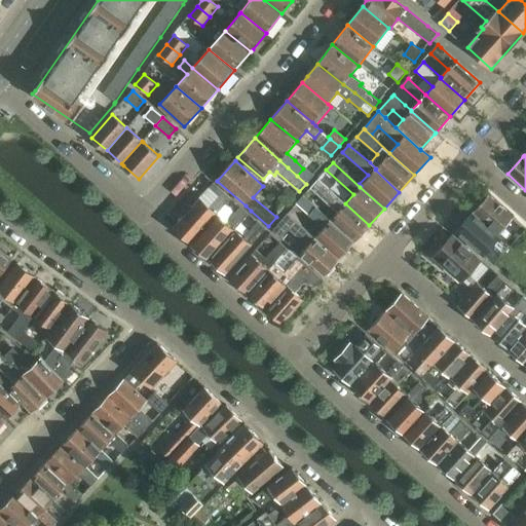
[(317,179),(310,188),(338,212),(331,220),(330,220),(354,242),(369,225),(345,203),(317,179)]
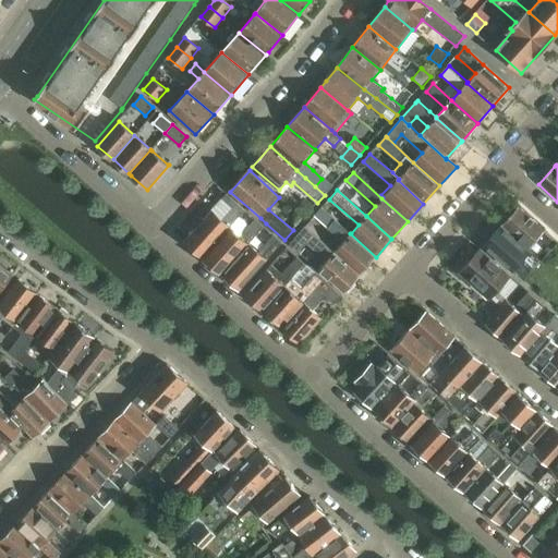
[(196,230),(185,242),(203,257),(226,232),(233,225),(245,210),(227,194),(213,210),(205,219),(203,218),(201,218),(194,227),(194,228),(196,230)]
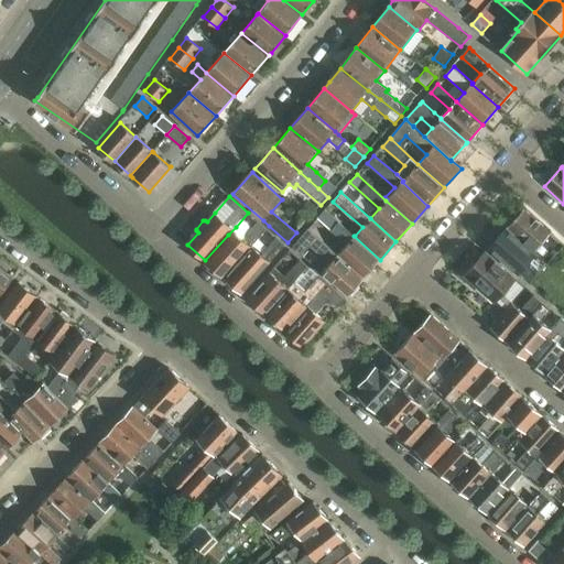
[(524,208),(508,227),(535,251),(548,263),(563,245),(563,243),(552,232),(524,208)]
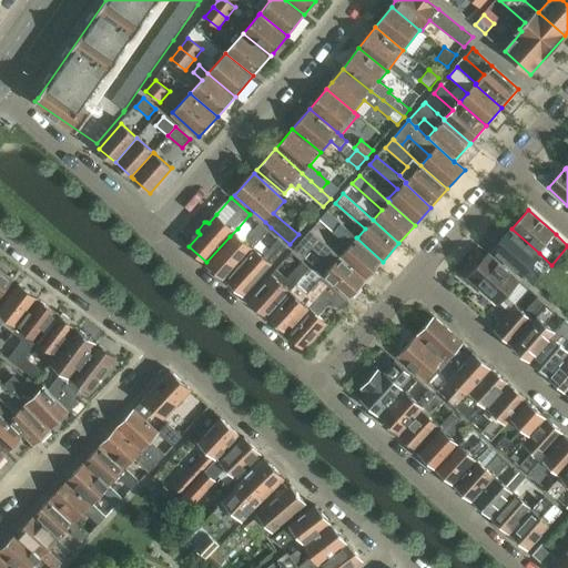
[(327,212),(320,220),(350,246),(341,256),(367,280),(383,262),(356,237),(357,237),(336,219),(327,212)]
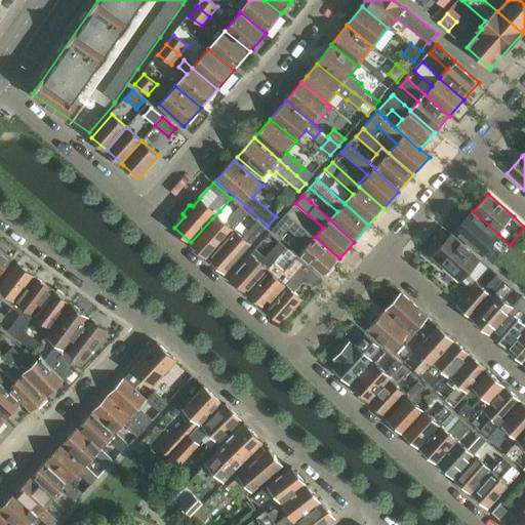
[(212,218),(191,242),(209,258),(235,229),(248,213),(241,207),(230,219),(219,211),(212,218)]
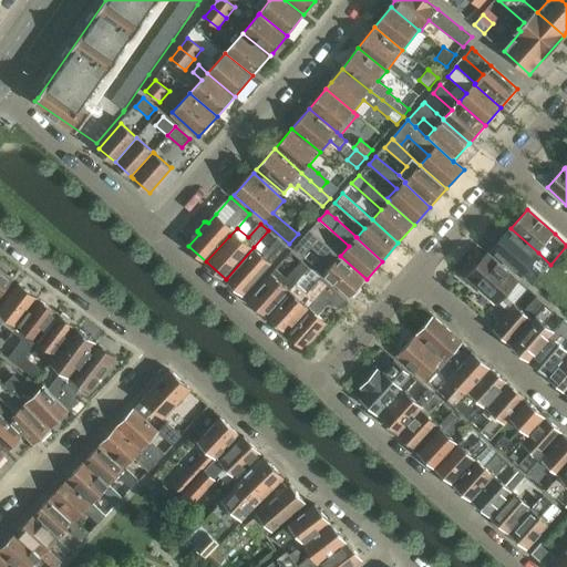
[(509,229),(492,249),(493,249),(521,275),(529,265),(542,275),(545,270),(550,265),(509,229)]
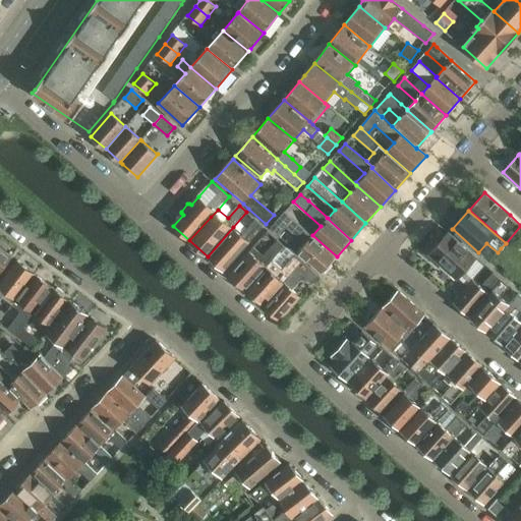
[(278,220),(271,229),(279,236),(287,228),(304,243),(297,252),(322,274),(337,256),(312,235),(311,235),(285,212),(278,220)]
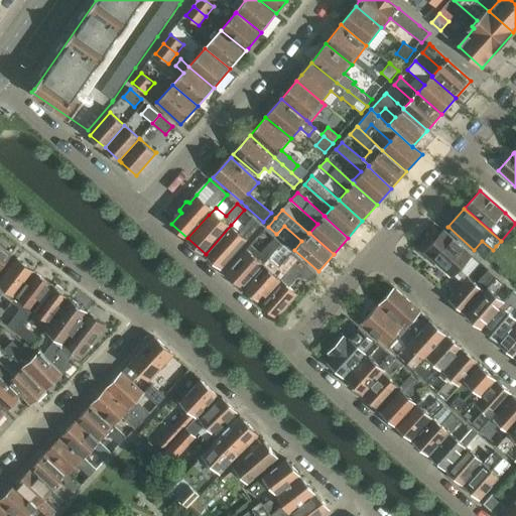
[(231,225),(206,254),(222,268),(260,225),(253,218),(240,233),(231,225)]
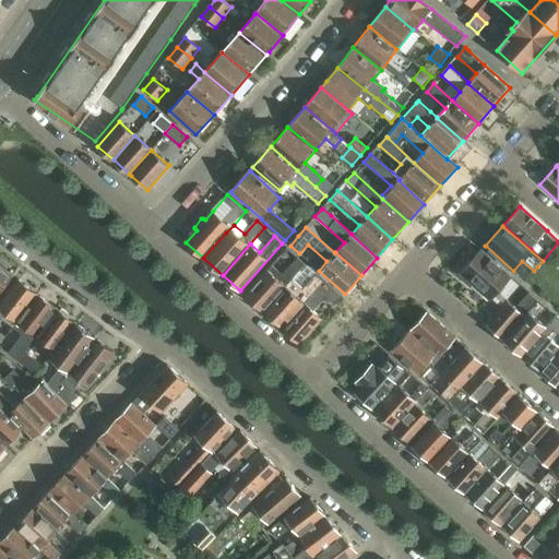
[(470,258),(456,273),(471,285),(473,283),(490,298),(500,308),(510,298),(521,285),(510,275),(482,250),(473,260),(470,258)]
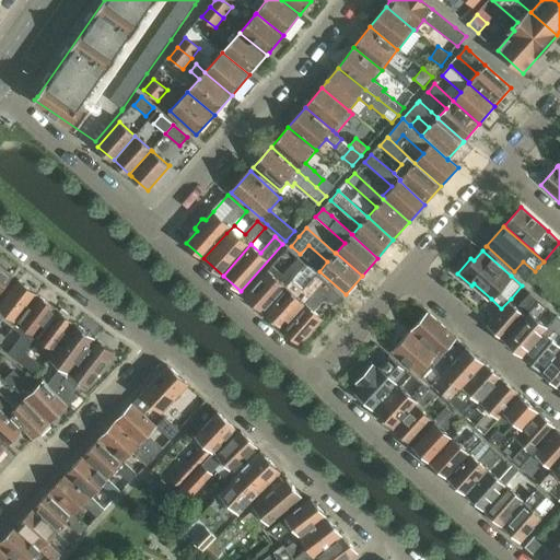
[(272,266),(246,295),(264,312),(291,281),(294,278),(306,265),(299,258),(283,275),(272,266)]
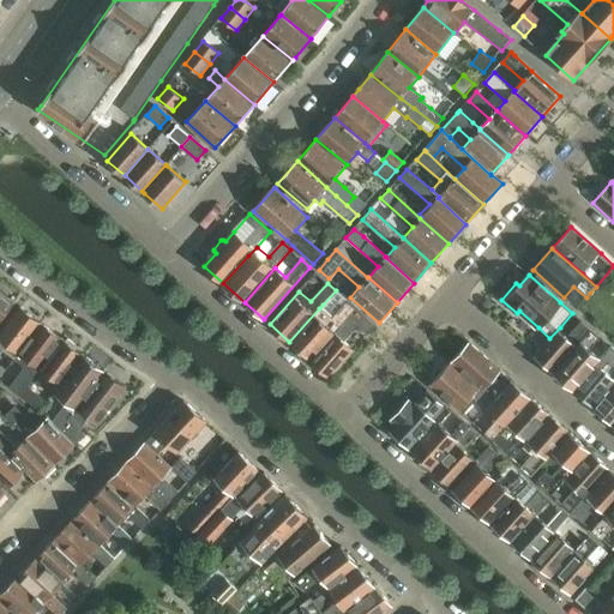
[(0,323),(14,302),(16,301),(0,289),(0,323)]
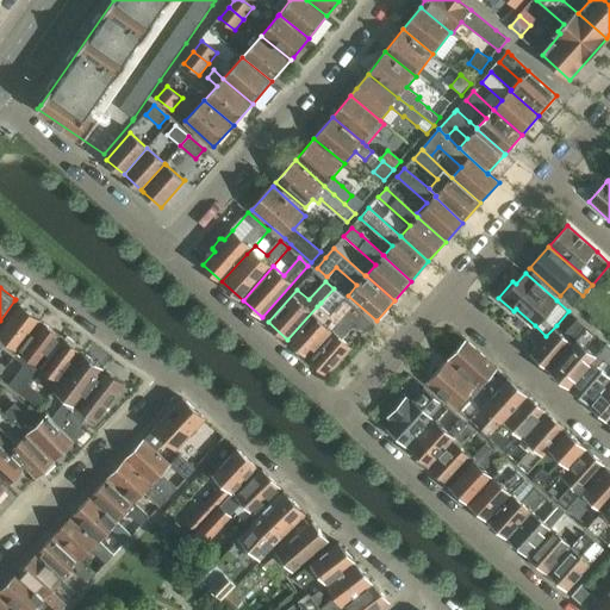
[(317,306),(287,340),(298,349),(307,358),(354,307),(344,298),(331,313),(321,303),(317,306)]
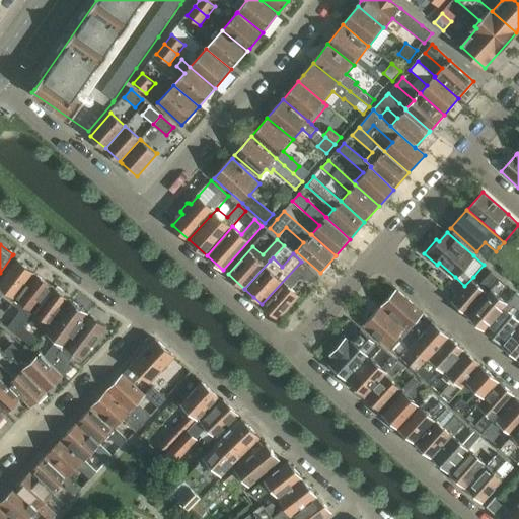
[(0,282),(0,319),(6,312),(0,308),(0,300),(3,297),(12,303),(15,299),(35,273),(18,258),(0,282)]
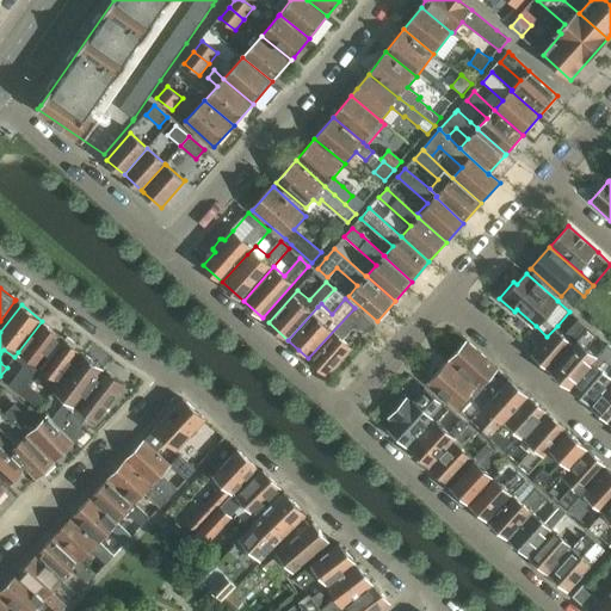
[(355,308),(308,358),(328,376),(352,347),(343,339),(357,323),(366,332),(374,325),(355,308)]
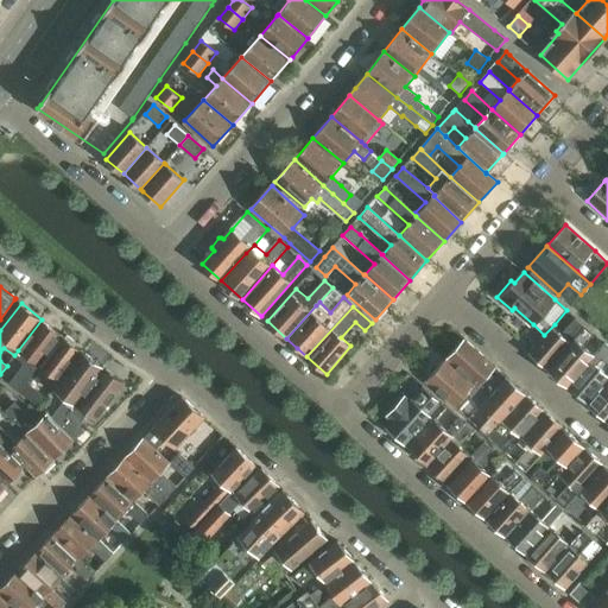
[(552,325),(530,353),(548,369),(586,328),(575,317),(561,334),(552,325)]
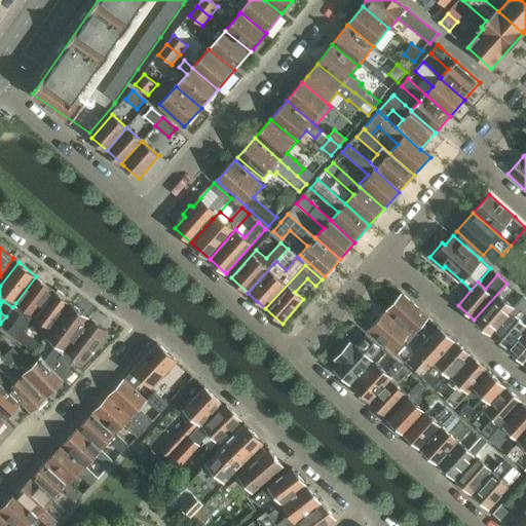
[(21,312),(7,332),(17,338),(23,331),(33,315),(52,289),(36,276),(15,303),(12,307),(21,312)]
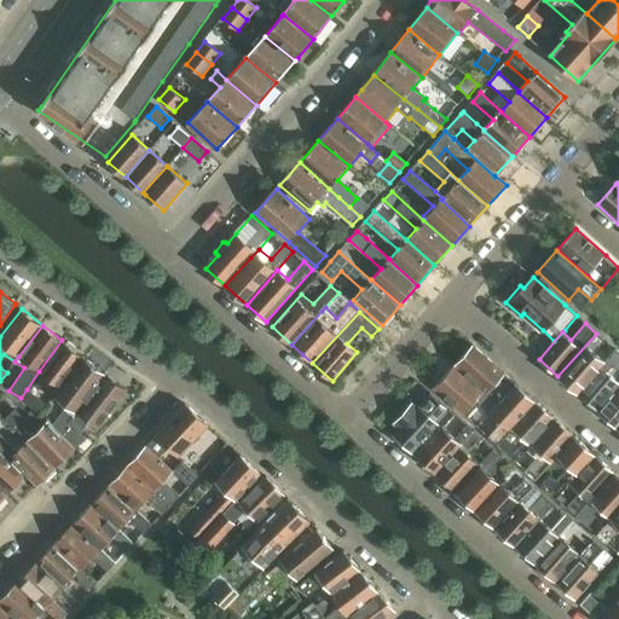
[(596,334),(557,376),(578,394),(608,362),(595,351),(605,340),(596,334)]
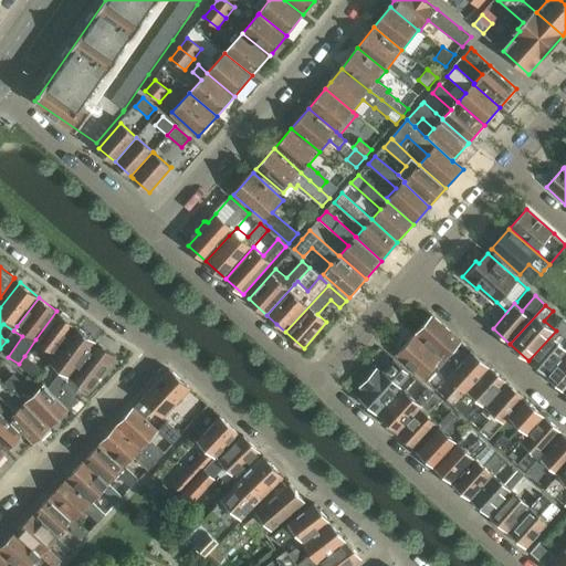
[(56,311),(35,339),(37,341),(56,355),(77,326),(70,322),(73,317),(63,311),(61,314),(56,311)]
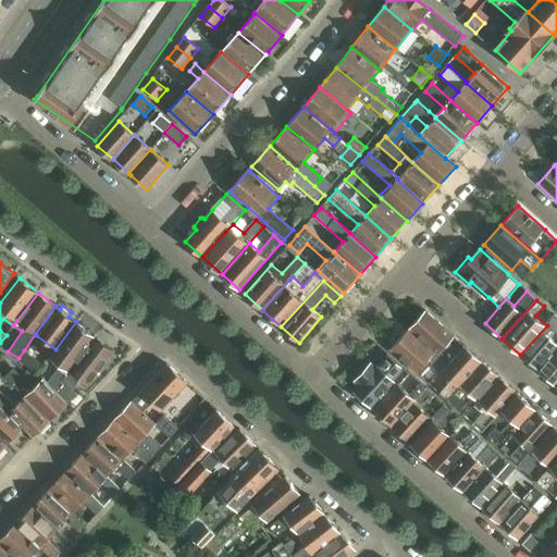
[(425,310),(410,329),(436,351),(438,354),(454,335),(425,310)]
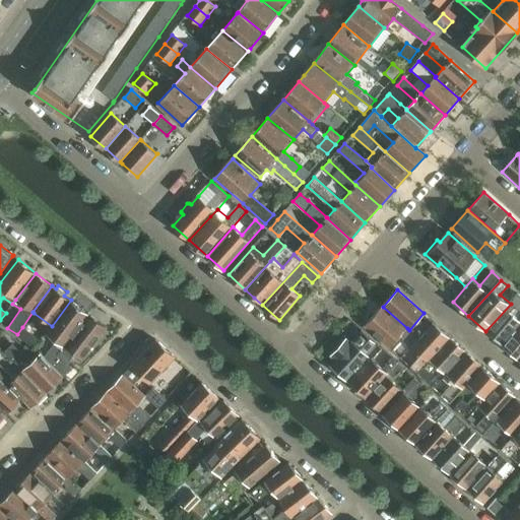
[(511,304),(485,331),(502,346),(519,326),(519,321),(510,312),(515,308),(519,311),(519,296),(518,295),(511,304)]
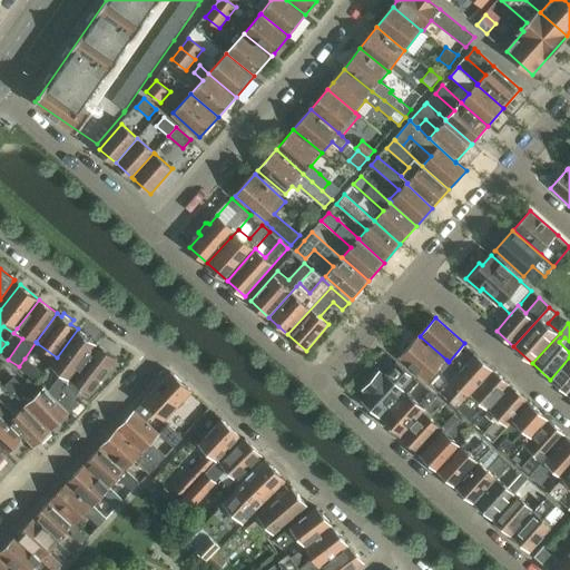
[(60,377),(49,392),(56,399),(65,387),(97,343),(78,328),(57,357),(51,365),(60,372),(58,375),(60,377)]
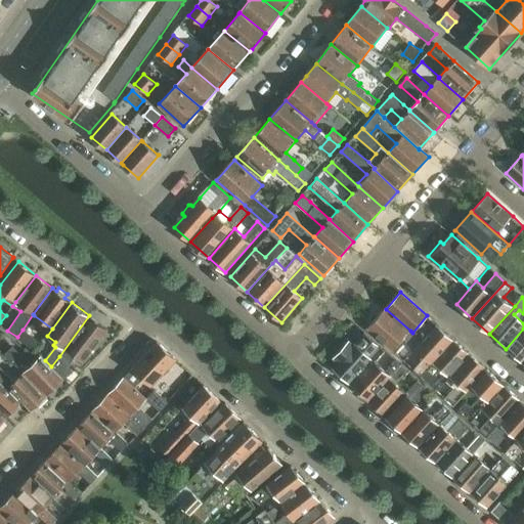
[(386,309),(367,329),(392,351),(410,331),(386,309)]
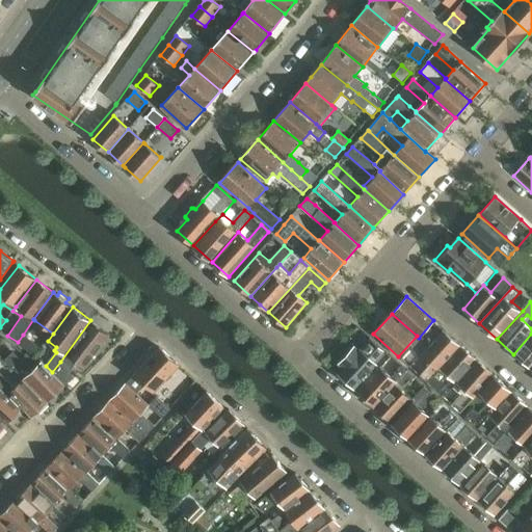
[(60,362),(52,372),(64,386),(74,376),(69,371),(77,365),(84,370),(110,336),(90,320),(60,362)]
